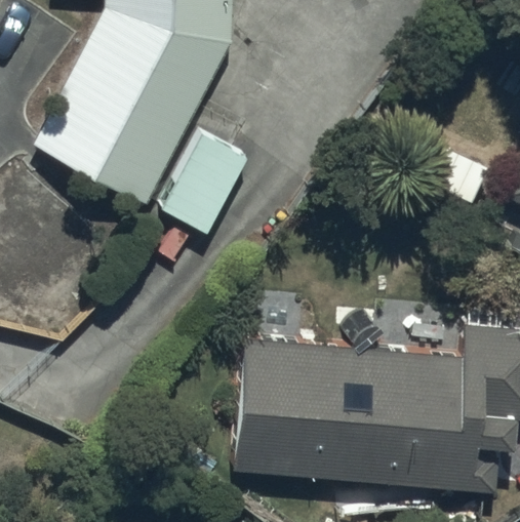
[(231,41),(232,0),(104,0),(104,8),(32,144),(148,204),(231,41)]
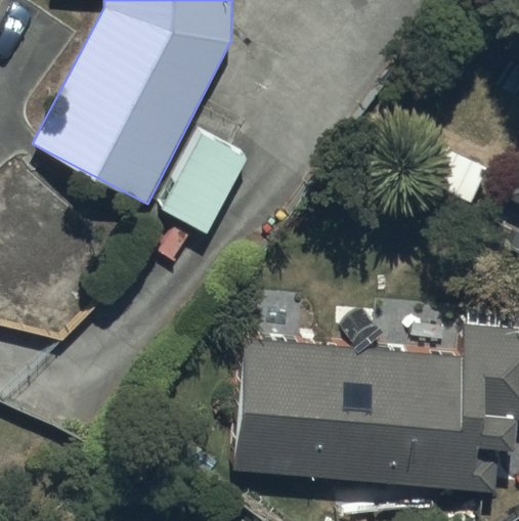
[(249,155),(202,130),(162,208),(207,232),(249,155)]
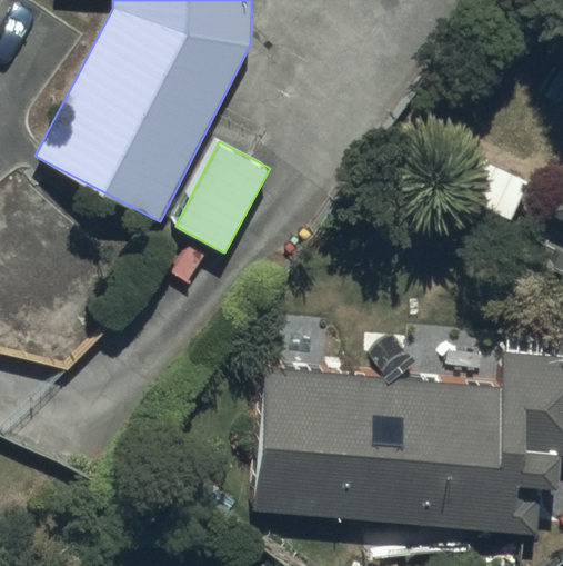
[(0,318),(28,351),(116,278),(32,179),(0,206),(0,318)]
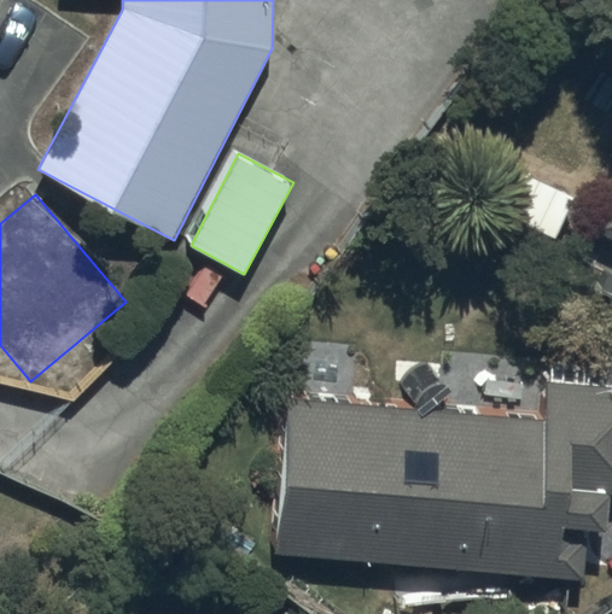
[(611,194),(594,232),(611,240),(611,194)]
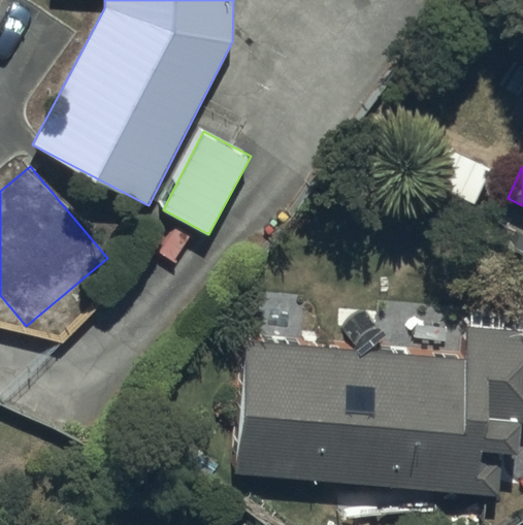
[(465,358),(246,339),(235,474),(497,496),(500,452),(514,453),(516,422),(522,423),(522,331),(467,327),(465,358)]
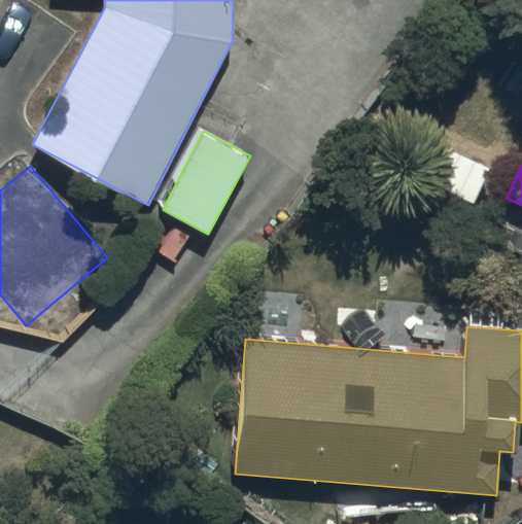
All buildings are outlined.
